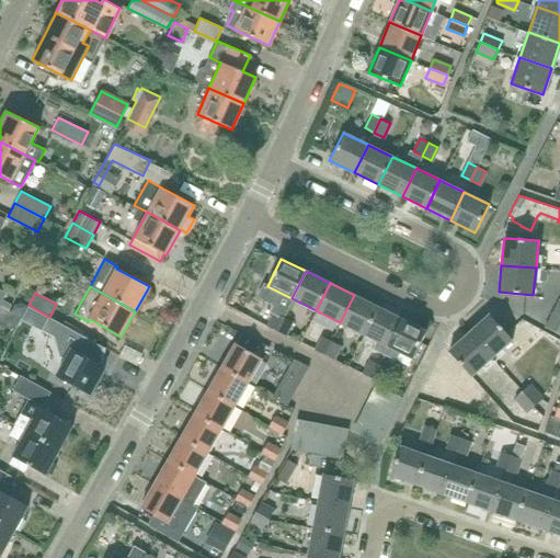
[(364,334),(378,307),(354,295),(340,322),(364,334)]
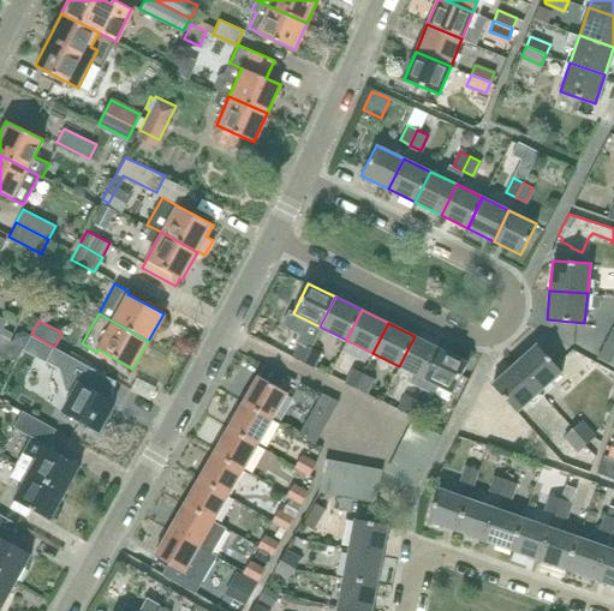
[(613,365),(613,325),(596,355),(613,365)]
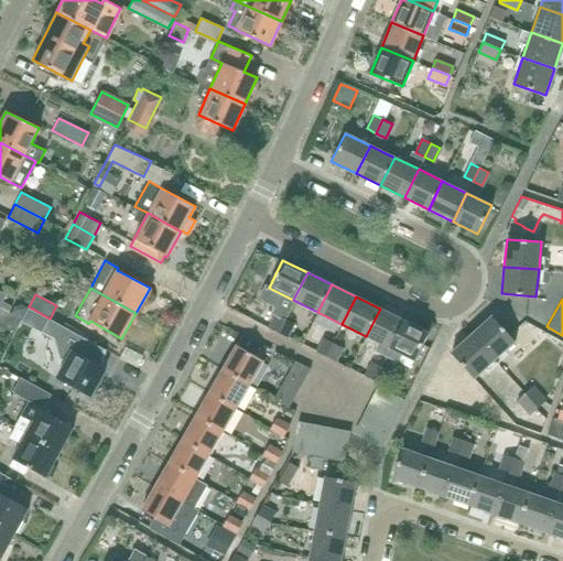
[(0,323),(14,331),(21,317),(0,306),(0,323)]
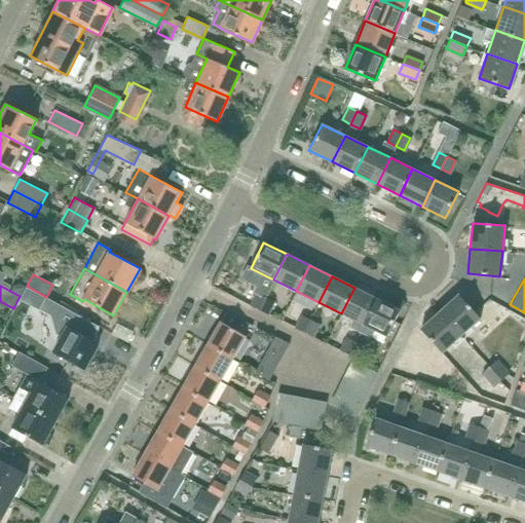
[(40,309),(46,297),(27,286),(21,298),(40,309)]
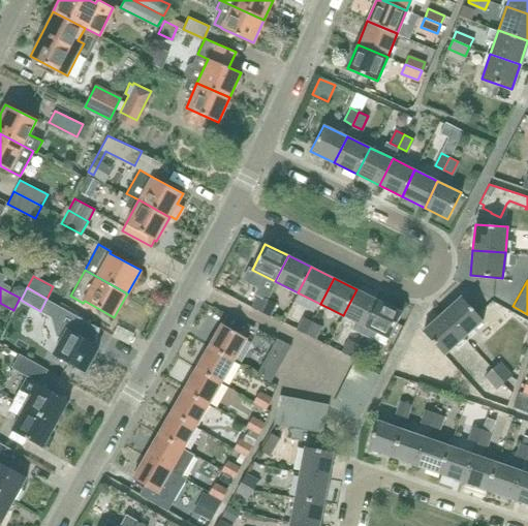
[(366,327),(379,300),(356,289),(343,315),(366,327)]
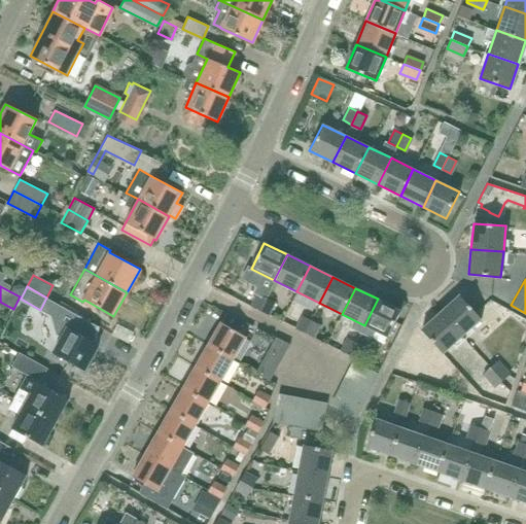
[(259,310),(266,297),(257,292),(251,306),(259,310)]
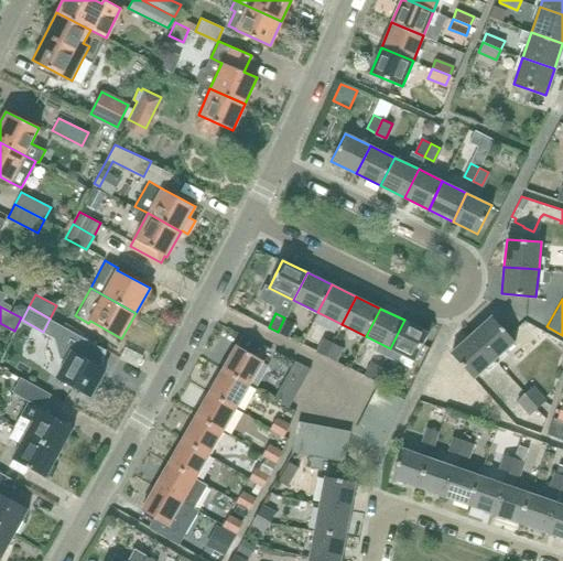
[(494,359),(515,341),(491,315),(471,334),(494,359)]
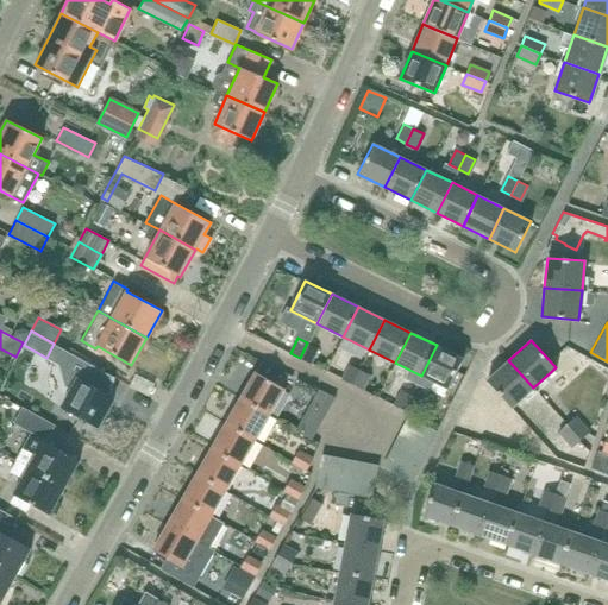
[(309,363),(311,363),(318,347),(307,342),(300,358),(309,363)]
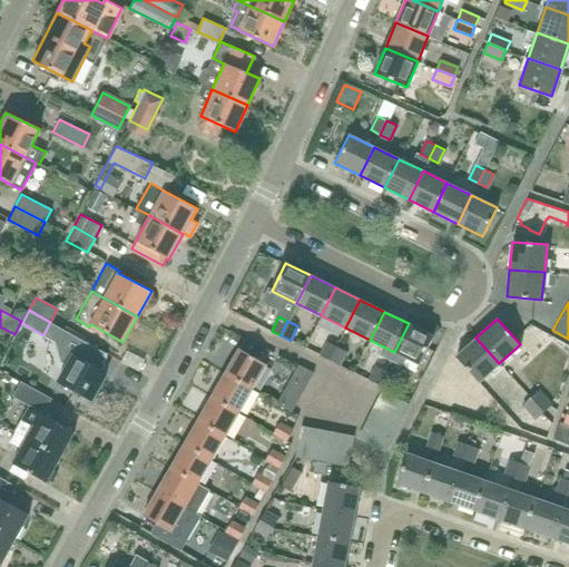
[(419,364),(432,335),(409,323),(394,352),(419,364)]
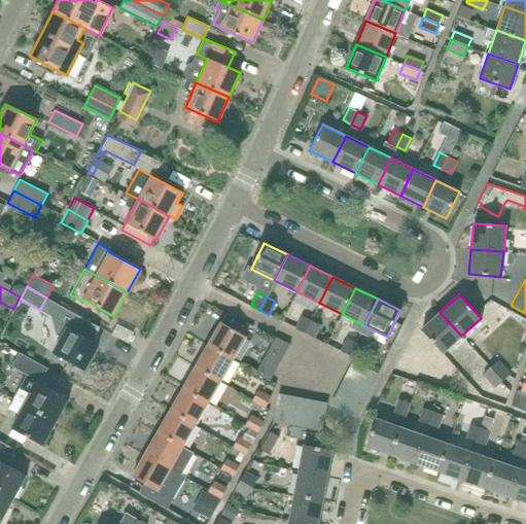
[(443,353),(461,336),(440,312),(420,329),(443,353)]
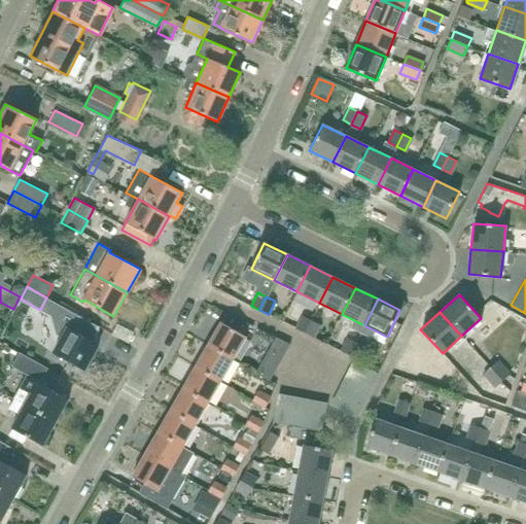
[(305,333),(311,319),(303,315),(295,328),(305,333)]
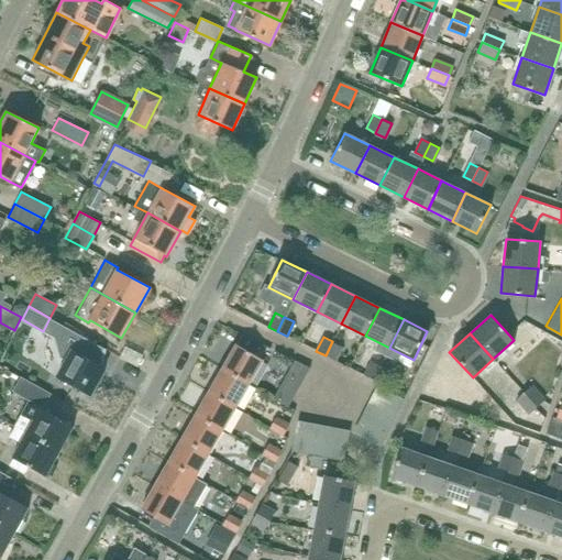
[(332,341),(326,355),(334,360),(341,346),(332,341)]
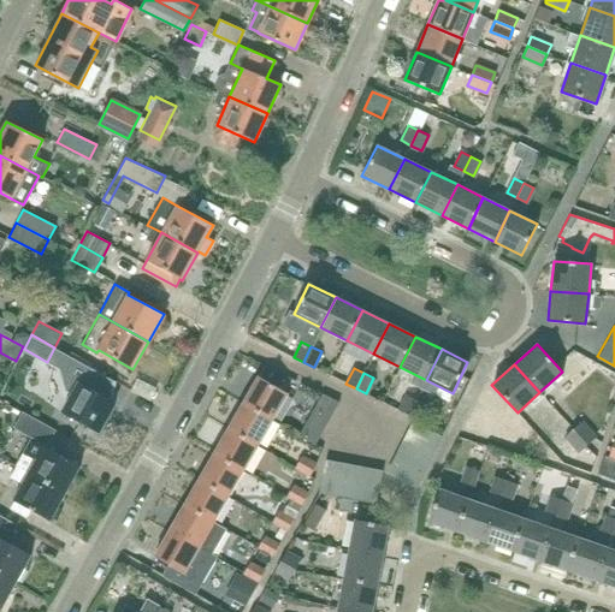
[(273,419),(288,393),(258,376),(243,402),(273,419)]
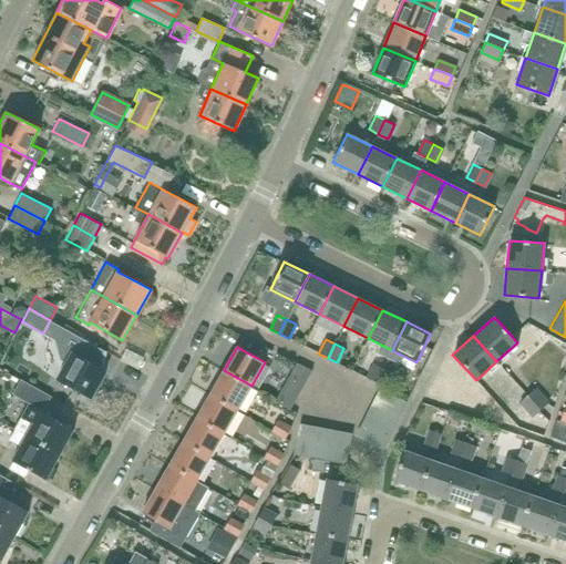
[(91,398),(105,371),(72,354),(58,379),(91,398)]
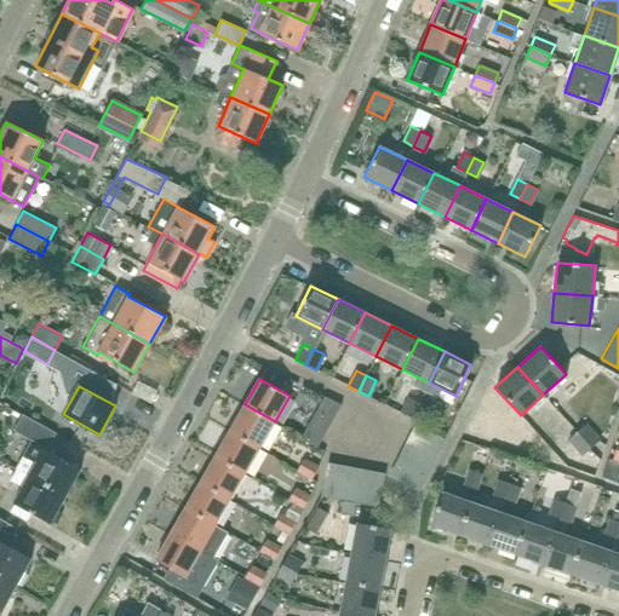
[(412,418),(419,402),(410,397),(401,412),(412,418)]
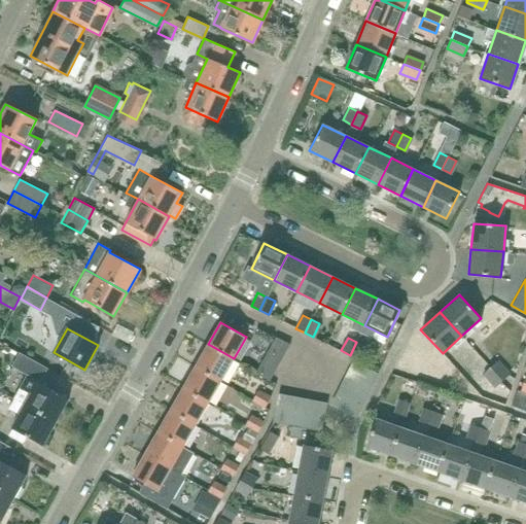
[(40,379),(47,368),(0,342),(0,357),(28,373),(13,398),(55,422),(68,398),(37,381),(39,378),(40,379)]
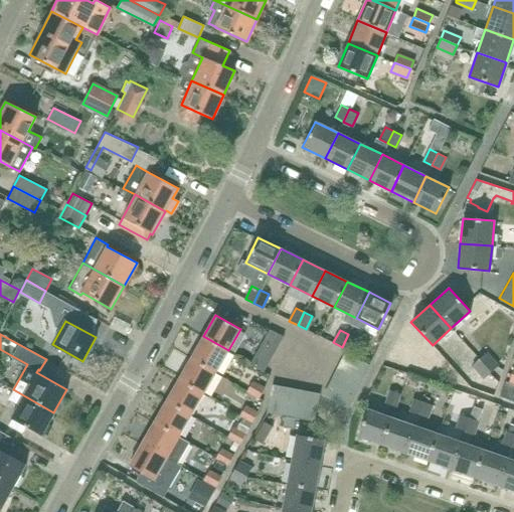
[(348,334),(342,347),(348,350),(350,351),(356,338),(348,334)]
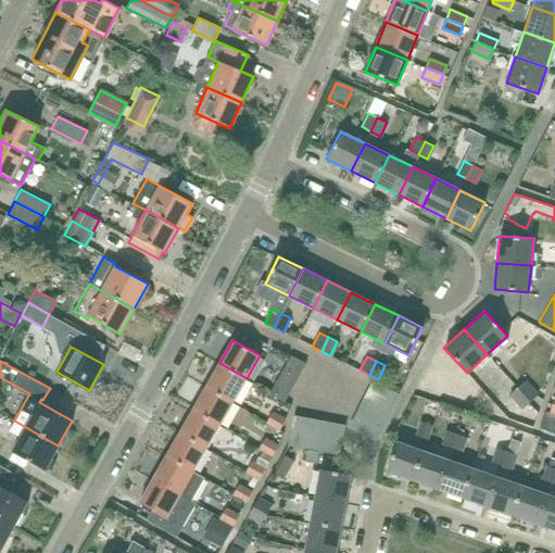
[(232,402),(247,378),(219,363),(205,386),(232,402)]
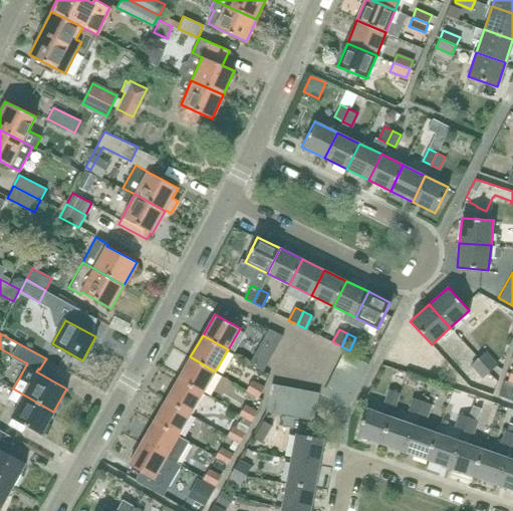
[(478,357),(490,370),(496,364),(485,351),(478,357)]
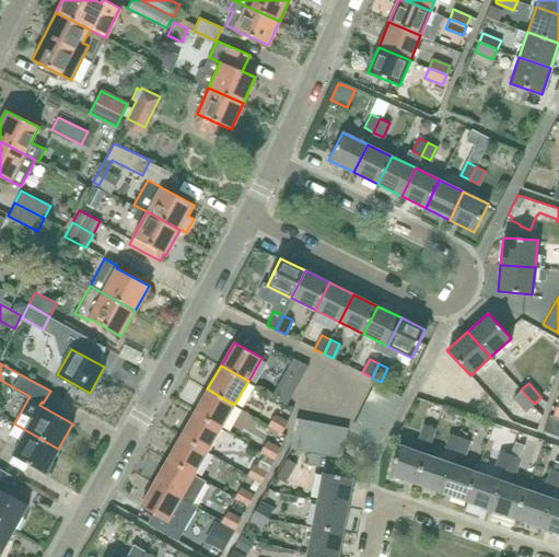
[(287,404),(292,394),(279,386),(272,396),(287,404)]
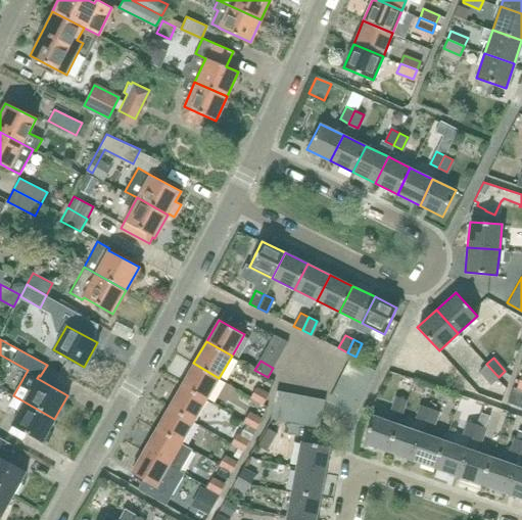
[(206,399),(219,378),(193,363),(181,384),(206,399)]
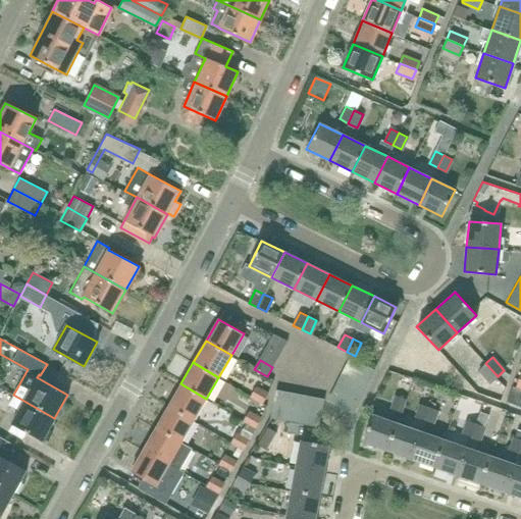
[(489,383),(498,376),(485,363),(478,370),(489,383)]
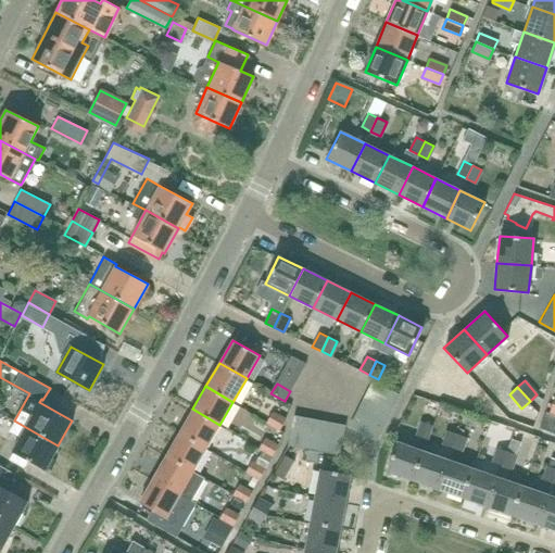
[(206,448),(219,425),(192,409),(179,432),(206,448)]
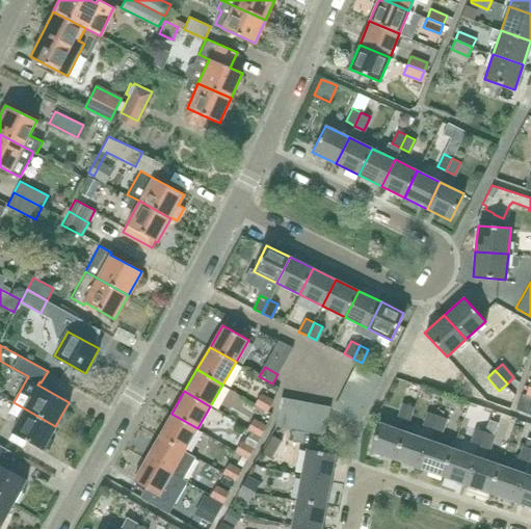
[(267,410),(272,401),(260,394),(255,403),(267,410)]
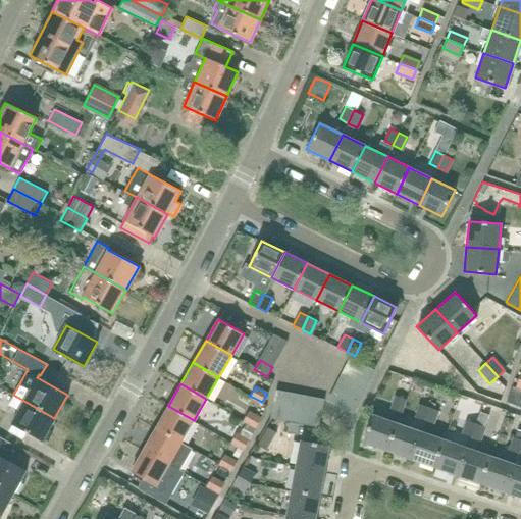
[(281,418),(285,394),(275,392),(270,416),(281,418)]
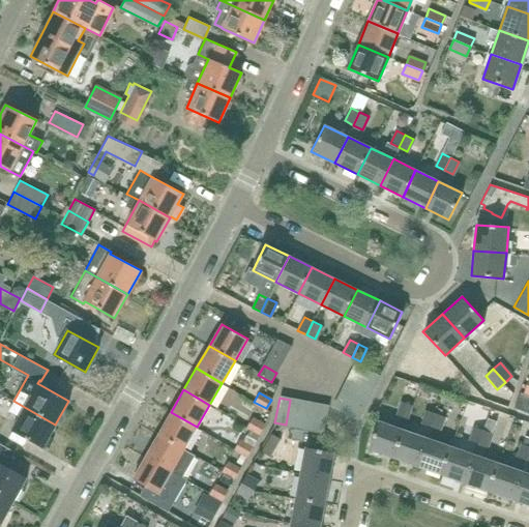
[(297,428),(302,402),(290,400),(286,425),(297,428)]
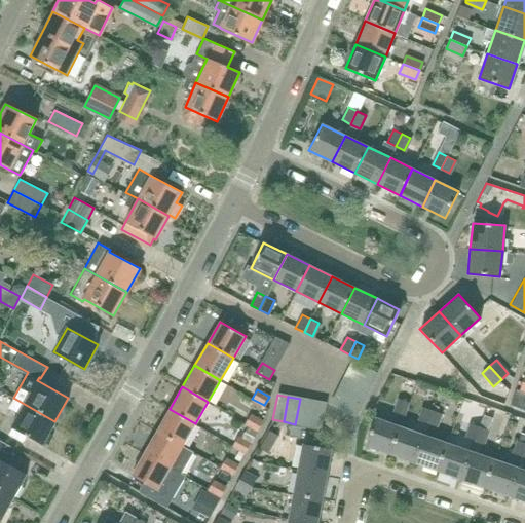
[(42,445),(54,421),(13,398),(8,408),(19,413),(11,427),(42,445)]
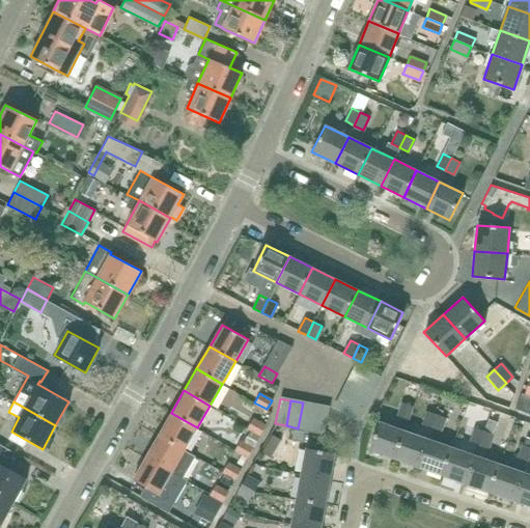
[(407,418),(412,405),(401,401),(397,415),(407,418)]
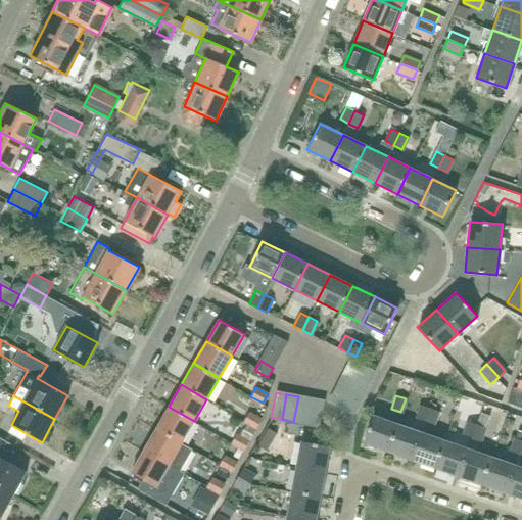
[(305,424),(311,399),(298,396),(293,422),(305,424)]
